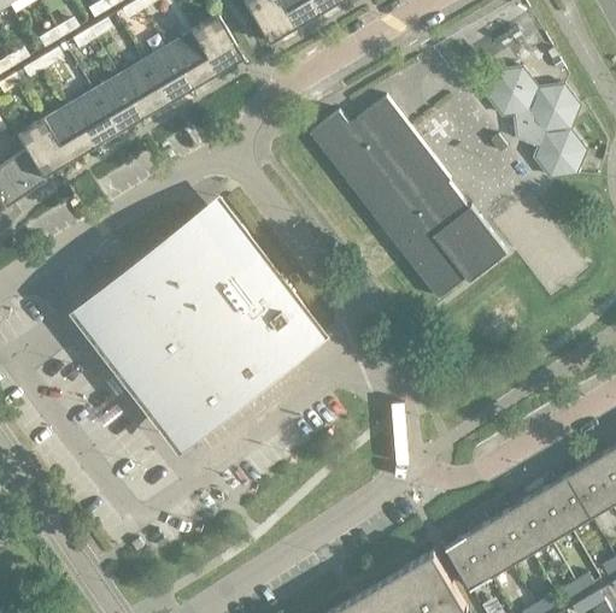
[(109,7),(104,0),(100,0),(87,9),(92,17),(109,7)]
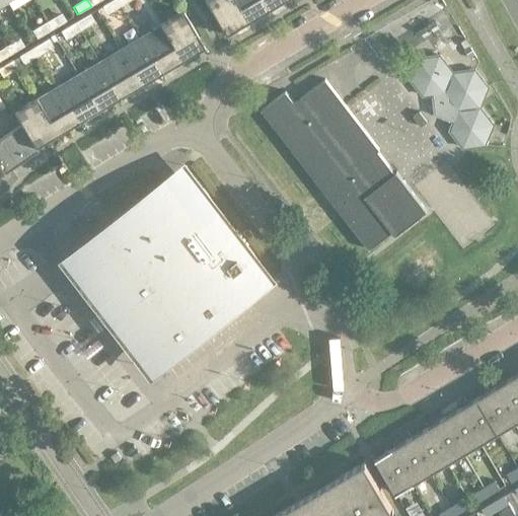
[(121,7),(116,0),(114,0),(101,7),(105,15),(121,7)]
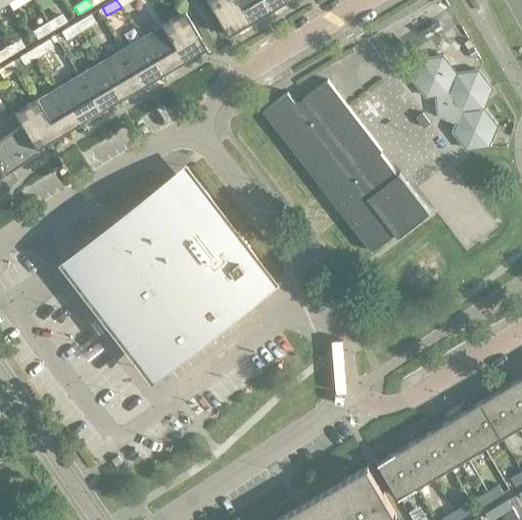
[(247,24),(233,0),(204,0),(204,1),(226,38),(227,37),(227,36),(247,24)]
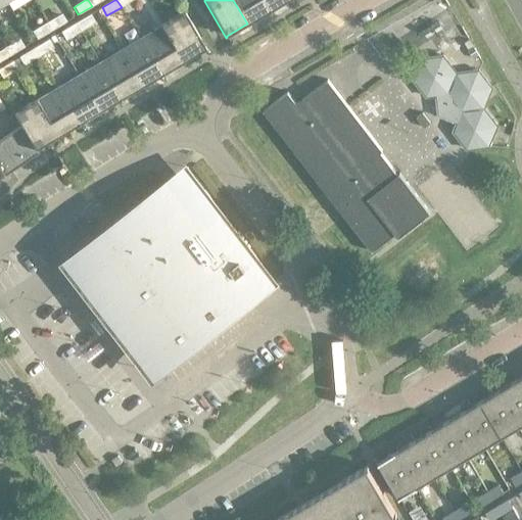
[(269,12),(262,0),(233,0),(247,24),(268,11),(269,12)]
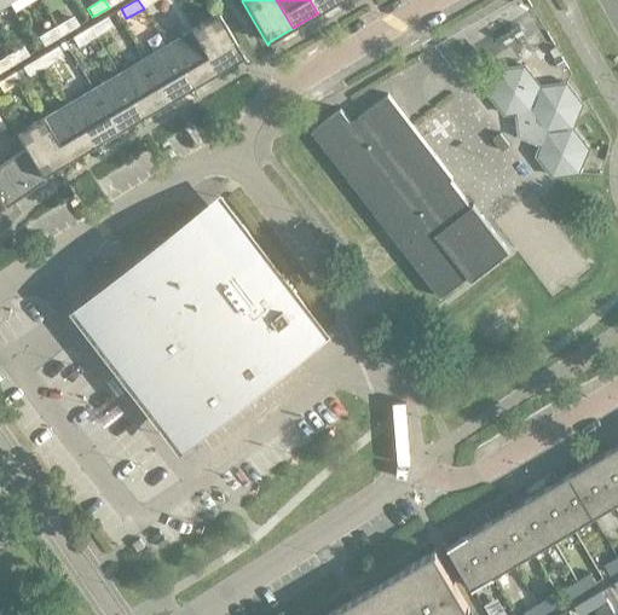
[(339,0),(310,0),(318,15),(319,13),(318,12),(339,0)]
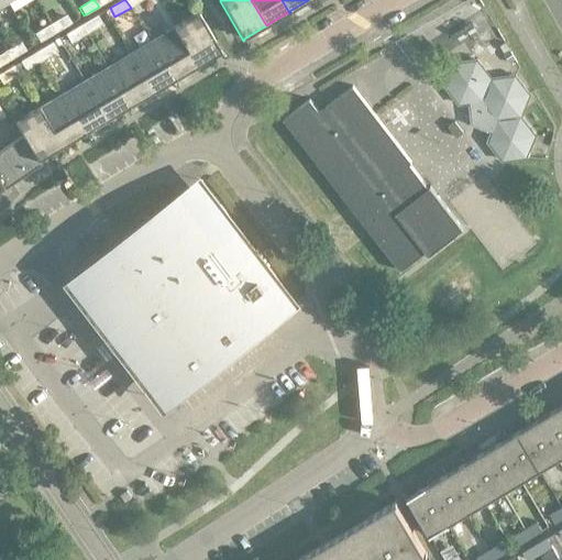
[(197,13),(174,28),(196,66),(219,53),(219,54),(220,53),(197,13)]
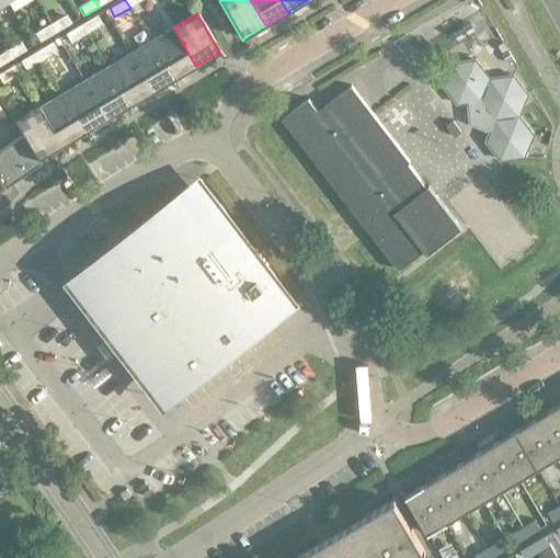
[(65,15),(49,25),(54,34),(70,24),(65,15)]
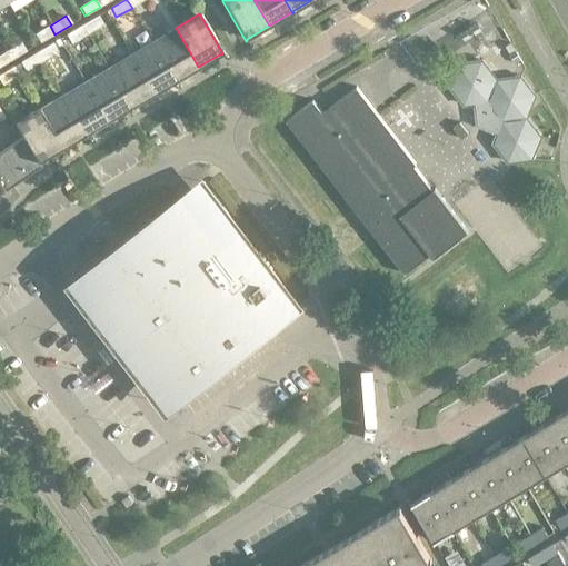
[(102,25),(97,17),(81,26),(86,35),(102,25)]
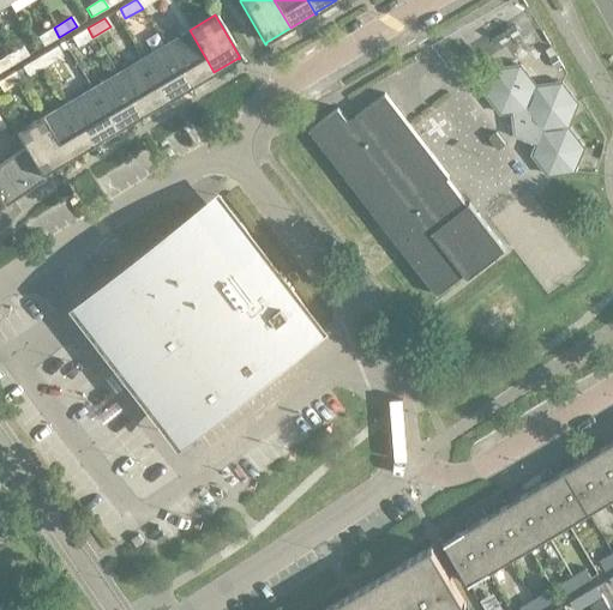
[(59,37),(54,28),(37,38),(42,47),(59,37)]
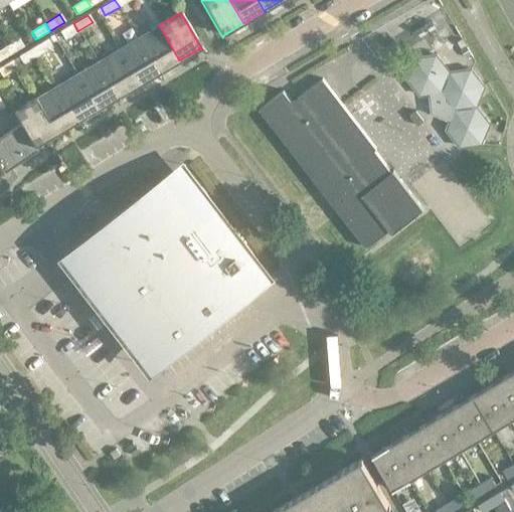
[(77,31),(73,23),(59,32),(63,40),(77,31)]
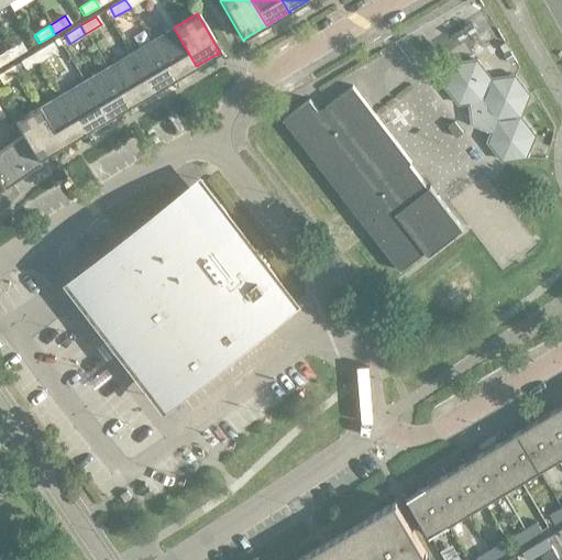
[(196,66),(174,28),(173,29),(173,30),(151,42),(174,81),(175,80),(174,79),(196,66)]
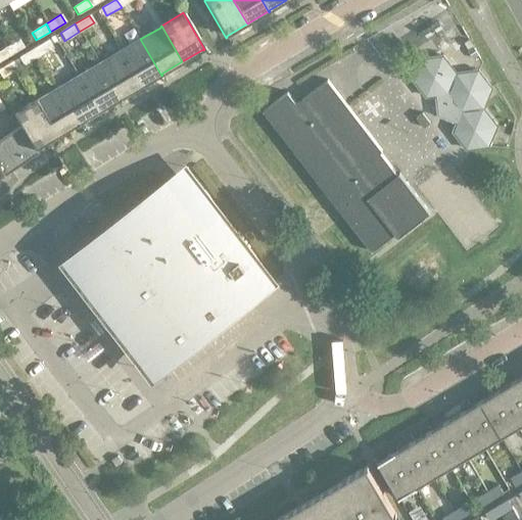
[(161,76),(140,39),(120,52),(140,87),(160,75),(161,76)]
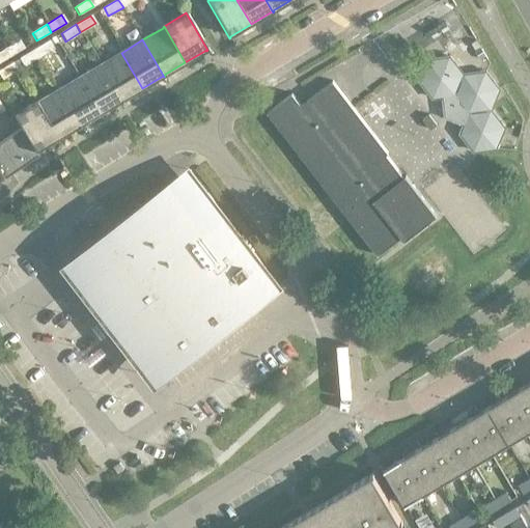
[(19,40),(4,50),(9,58),(24,49),(19,40)]
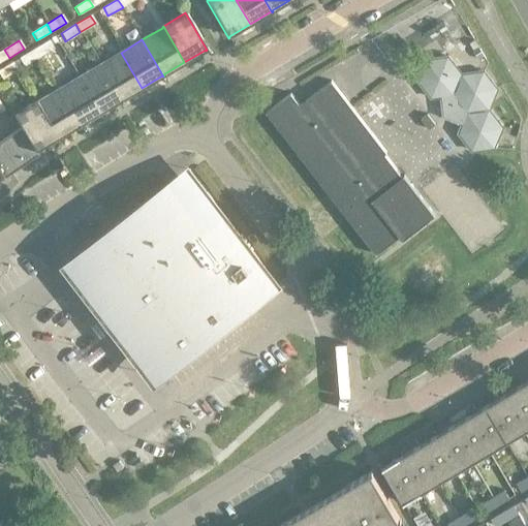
[(52,49),(48,41),(33,50),(37,58),(52,49)]
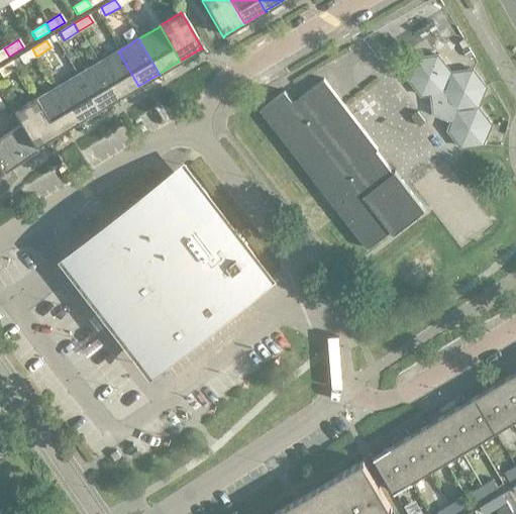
[(0,62),(9,57),(4,48),(0,50),(0,62)]
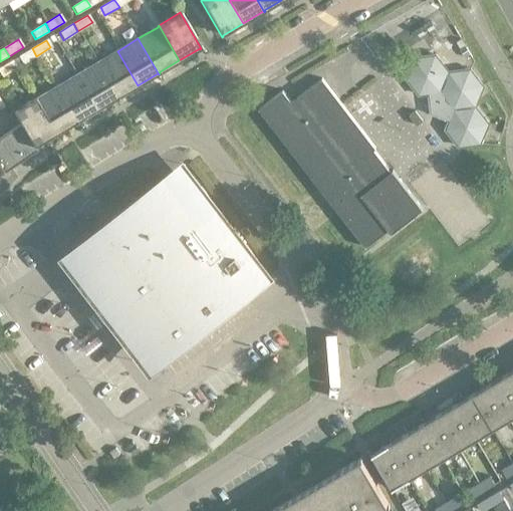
[(36,56),(32,48),(17,57),(22,65),(36,56)]
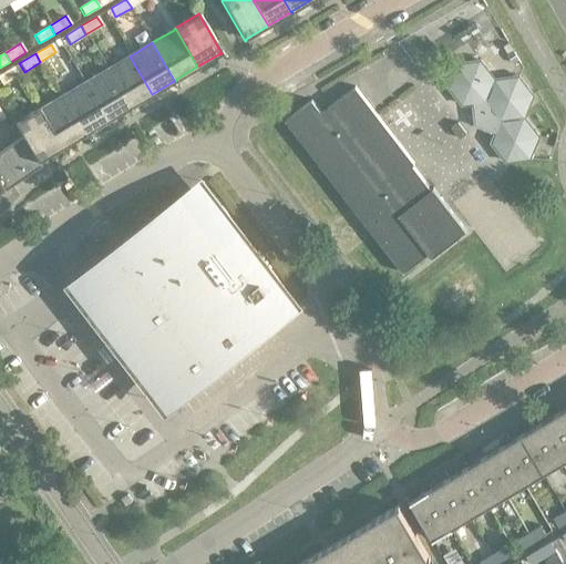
[(152,94),(130,57),(106,70),(130,109),(131,109),(130,108),(152,94)]
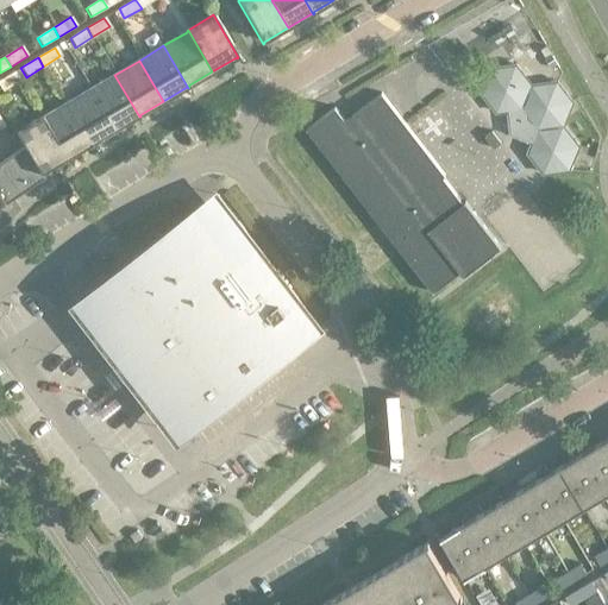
[(488,69),(477,94),(495,117),(503,115),(507,138),(528,147),(525,156),(541,177),(569,174),(580,147),(564,127),(574,104),(557,82),(531,86),(515,65),(488,69)]
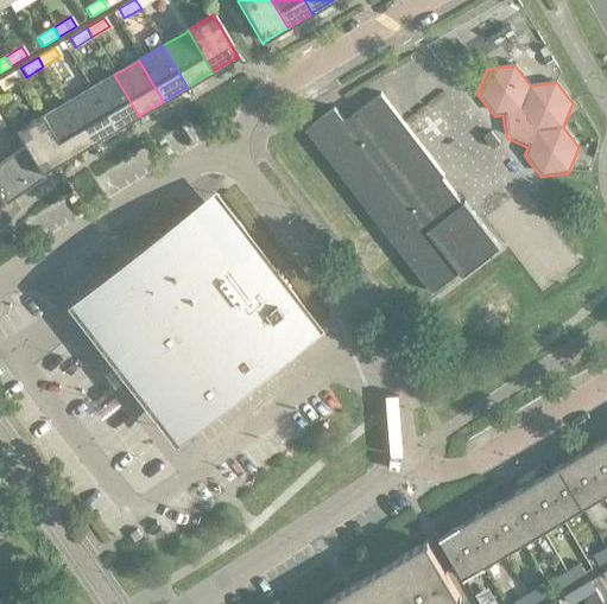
[(20,81),(14,71),(6,77),(12,86),(20,81)]
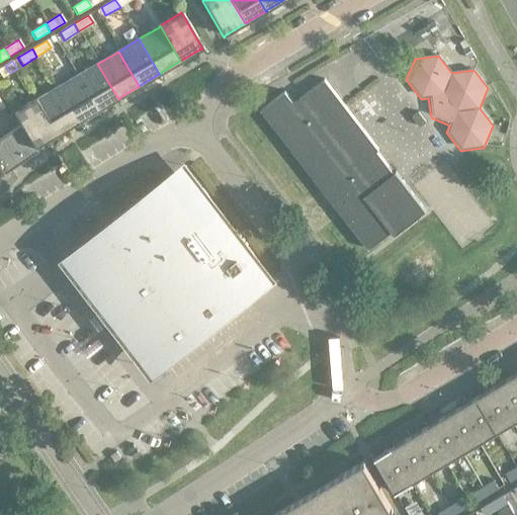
[(118,99),(97,64),(77,76),(97,110),(117,98),(117,99),(118,99)]
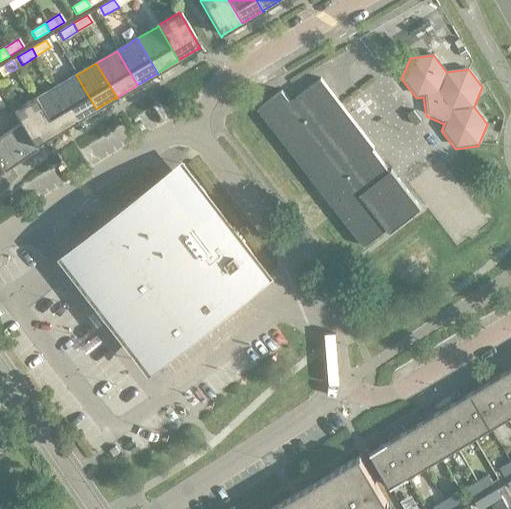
[(10,72),(5,65),(0,67),(0,72),(3,77),(10,72)]
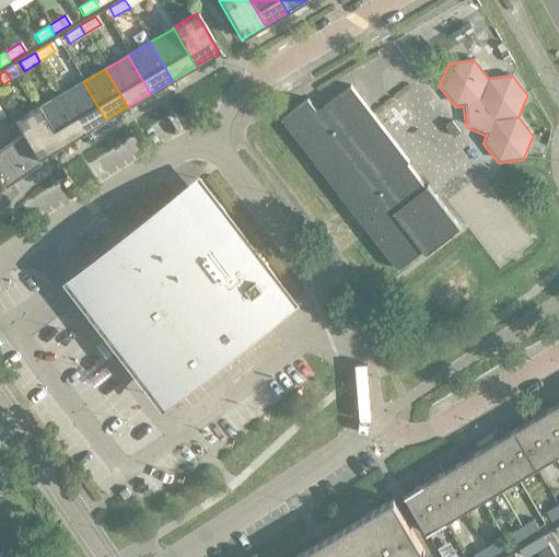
[(105,119),(83,82),(60,95),(83,134),(83,132),(105,119)]
